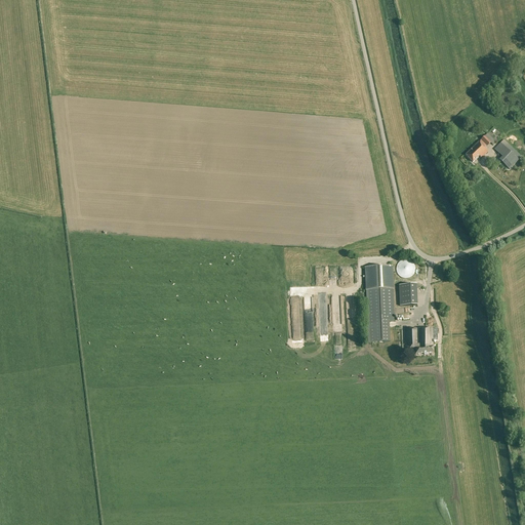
[(479,143),(466,155),(473,163),(480,156),(482,158),(488,152),(485,148),(486,146),(487,147),(490,143),(492,145),(496,142),(488,133),(485,136),(479,143)]
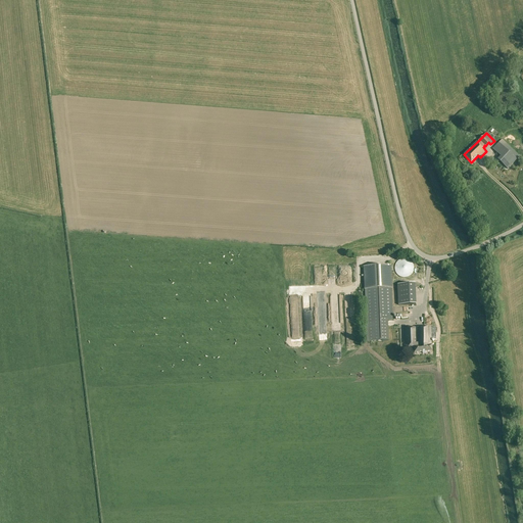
[(502,139),(498,143),(516,159),(520,156),(502,139)]
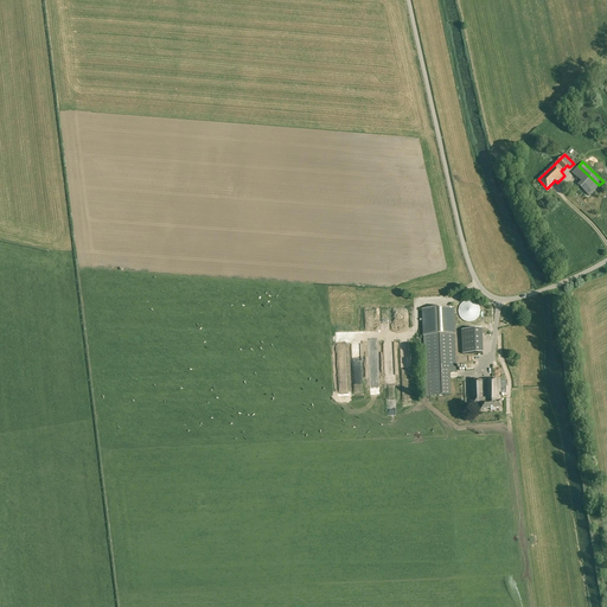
[(599,185),(579,166),(579,165),(572,172),(581,181),(577,185),(589,197),(600,186),(599,185)]
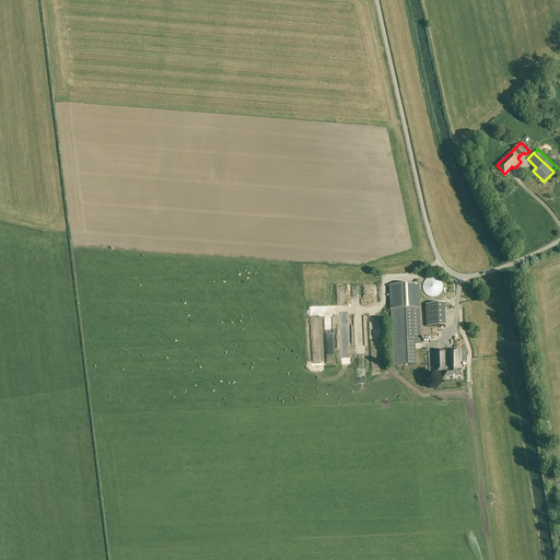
[(422,287),(423,289),(423,290),(424,292),(424,293),(426,294),(428,295),(429,296),(431,296),(432,298),(434,298),(435,296),(436,296),(439,295),(440,294),(441,293),(442,292),(443,290),(443,289),(443,287),(443,286),(443,283),(442,282),(441,281),(440,279),(439,278),(436,278),(435,277),(434,277),(432,277),(431,277),(429,278),(428,278),(426,279),(424,281),(424,282),(423,283),(423,286),(422,287)]
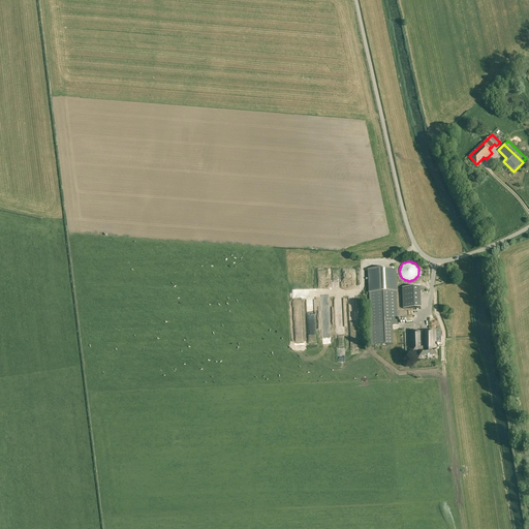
[(369,269),(369,292),(370,325),(371,345),(393,344),(393,324),(398,324),(395,269),(369,269)]
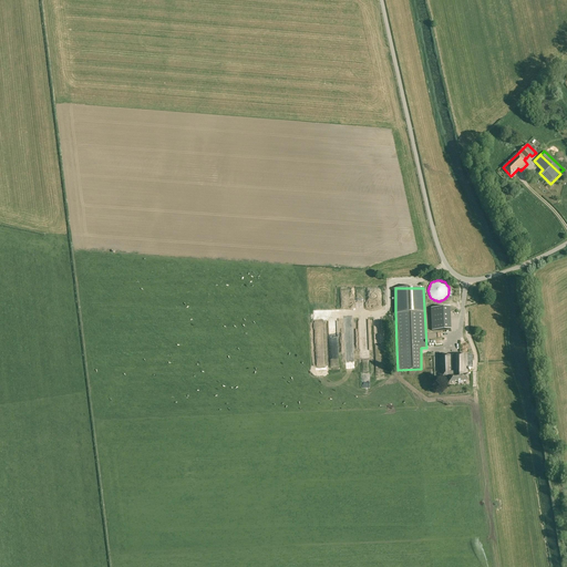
[(451,309),(432,309),(432,331),(452,331),(451,309)]
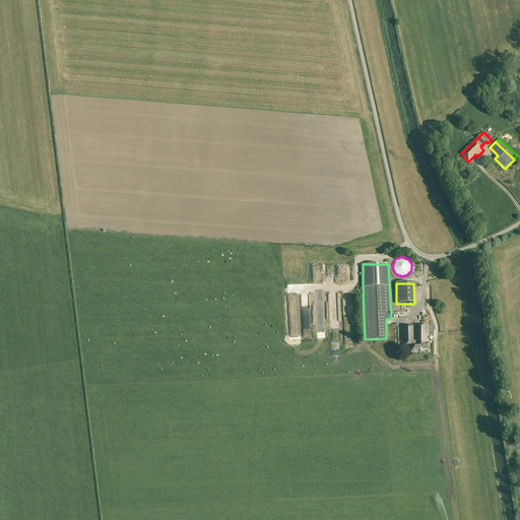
[(430,349),(430,343),(429,343),(429,325),(402,326),(403,345),(412,345),(412,350),(430,349)]
